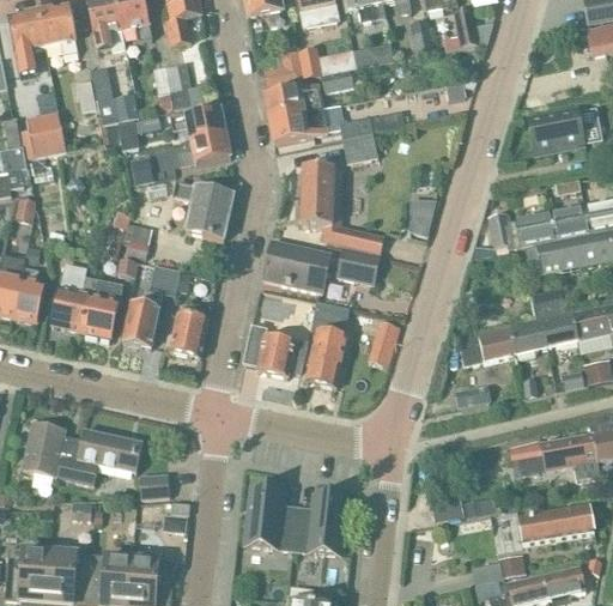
[(87,0),(95,37),(97,49),(125,43),(122,31),(116,0),(87,0)]
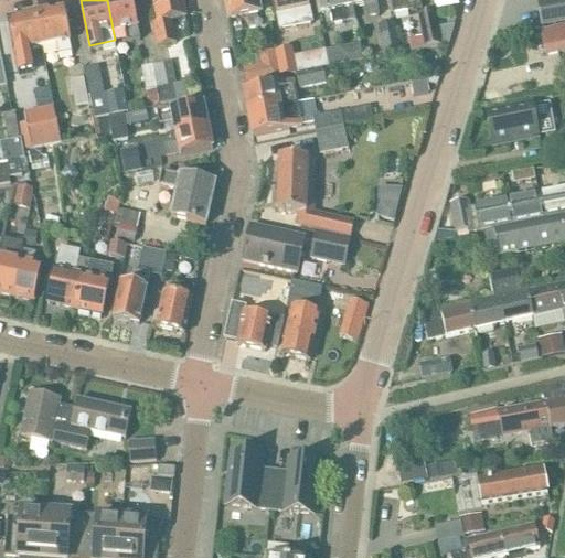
[(107,0),(113,29),(125,27),(127,38),(140,35),(132,0),(107,0)]
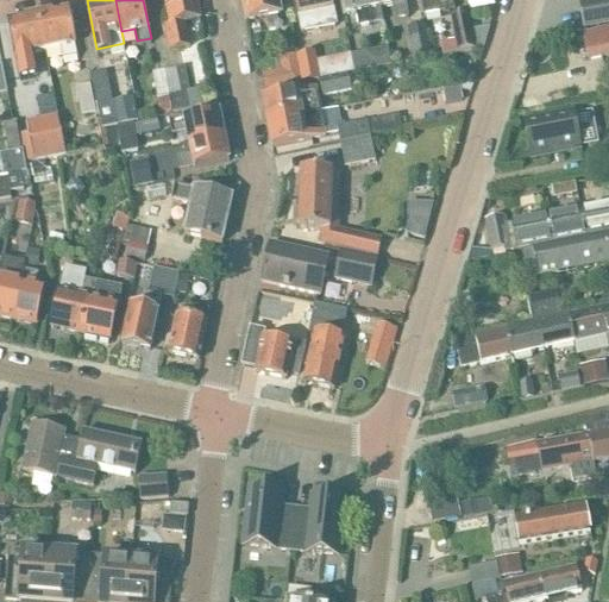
[(170,45),(190,41),(186,18),(200,14),(196,0),(165,0),(170,19),(164,20),(170,45)]
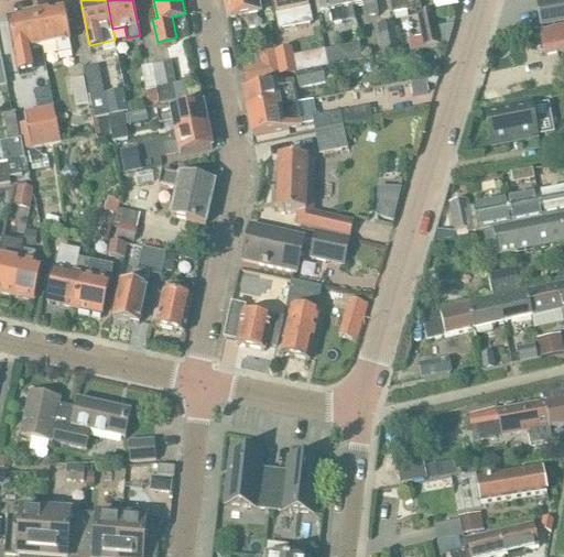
[(224,0),(227,13),(260,6),(259,0),(224,0)]
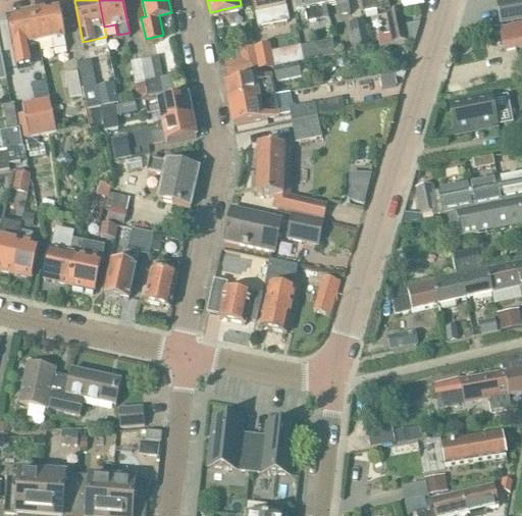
[(253,0),(256,10),(259,23),(288,18),(285,4),(284,0),(253,0)]
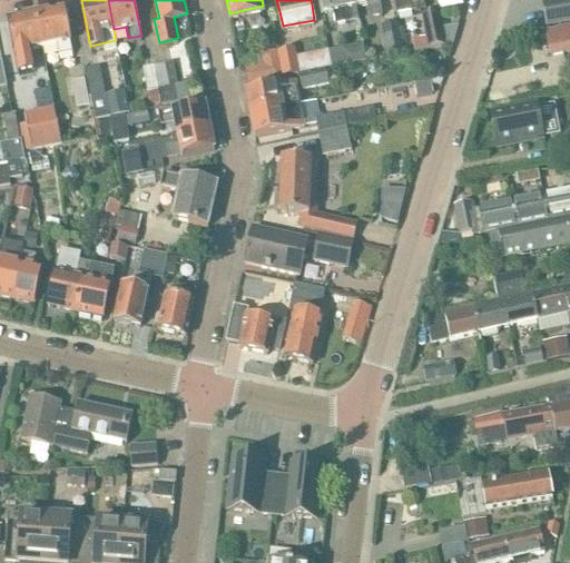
[(359,16),(356,3),(355,0),(318,0),(321,9),(333,7),(334,9),(333,9),(335,20),(349,18),(359,16)]
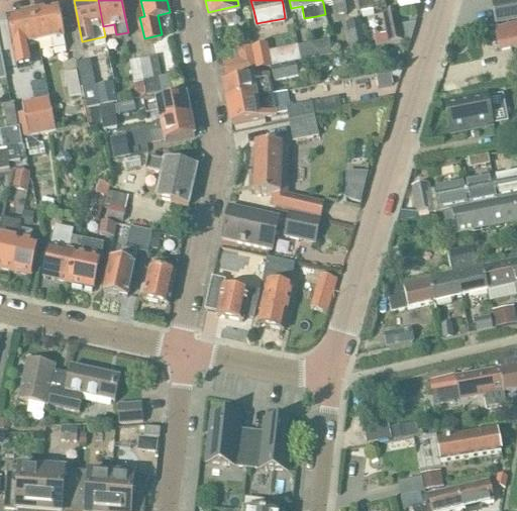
[(322,0),(323,3),(333,1),(335,12),(346,10),(345,0),(322,0)]
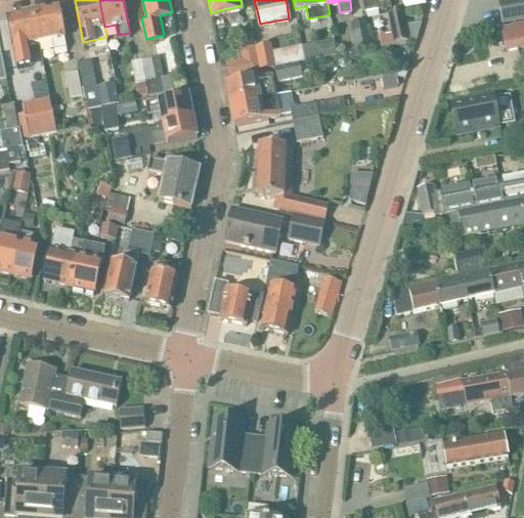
[(364,8),(378,6),(391,4),(390,0),(363,0),(364,8)]
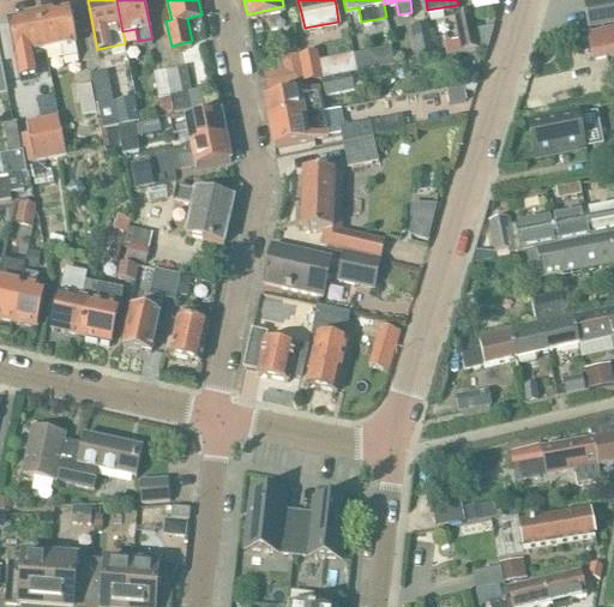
[(584,0),(588,23),(613,18),(613,0),(584,0)]
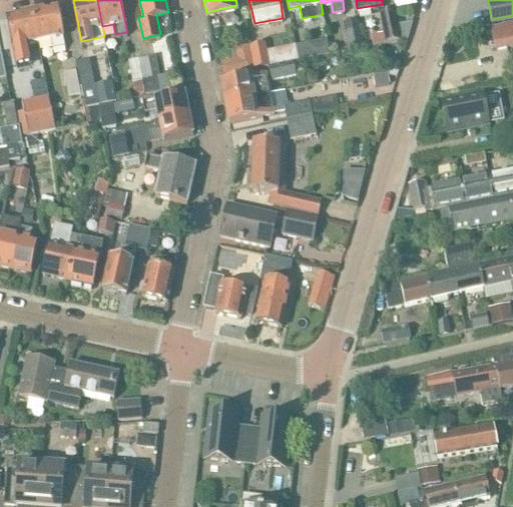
[(32,8),(38,39),(50,36),(52,46),(64,44),(62,34),(63,34),(57,3),(32,8)]
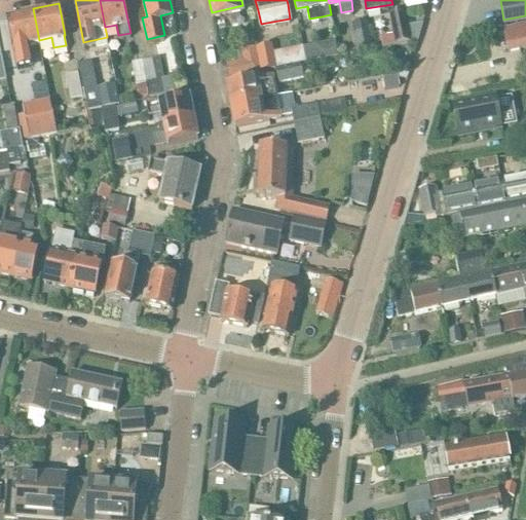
[(26,42),(39,40),(33,8),(7,13),(14,48),(17,65),(30,63),(26,42)]
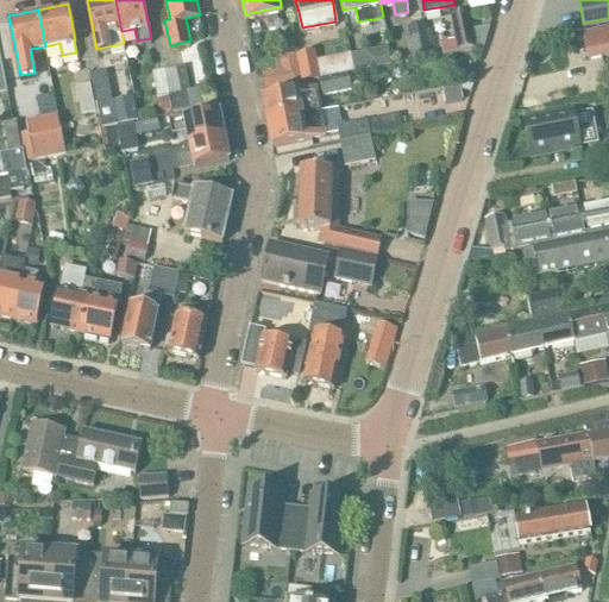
[(457,48),(473,44),(468,10),(450,13),(457,48)]
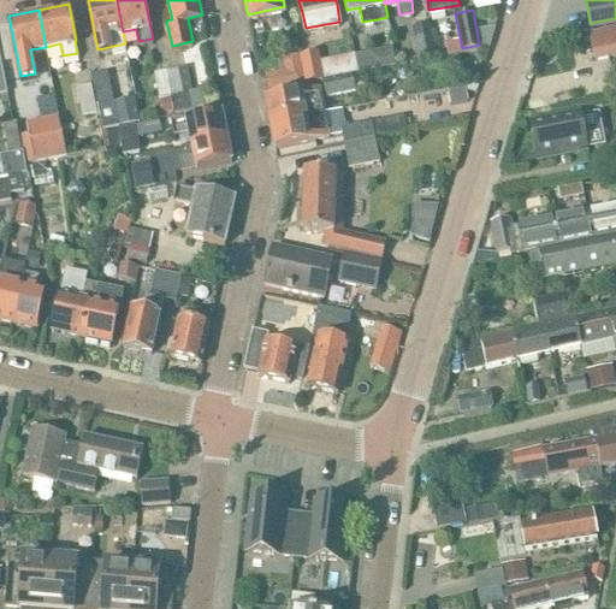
[(419,55),(436,53),(428,19),(413,23),(419,55)]
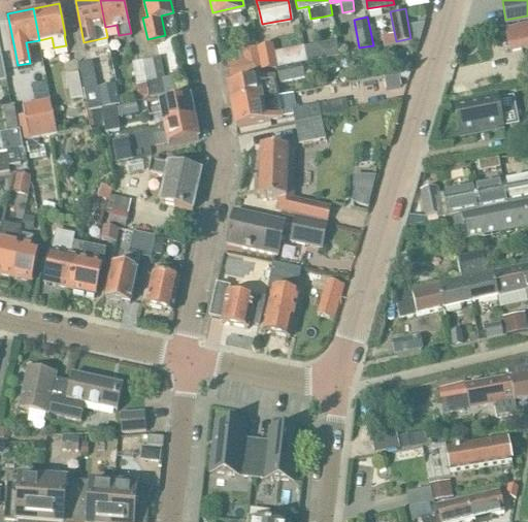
[(411,37),(420,36),(425,19),(408,22),(411,37)]
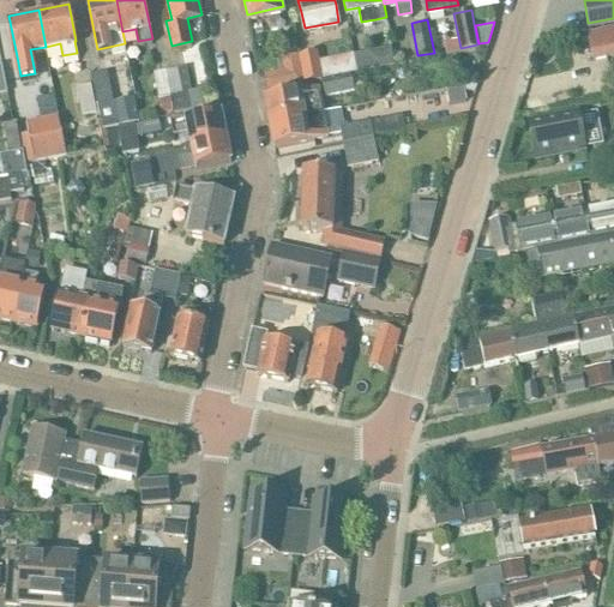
[(594,55),(613,50),(613,49),(613,24),(588,30),(594,55)]
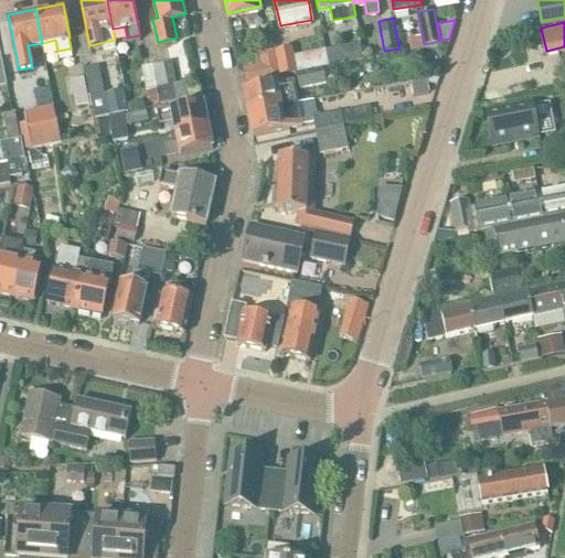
[(328,62),(343,58),(340,44),(326,46),(328,62)]
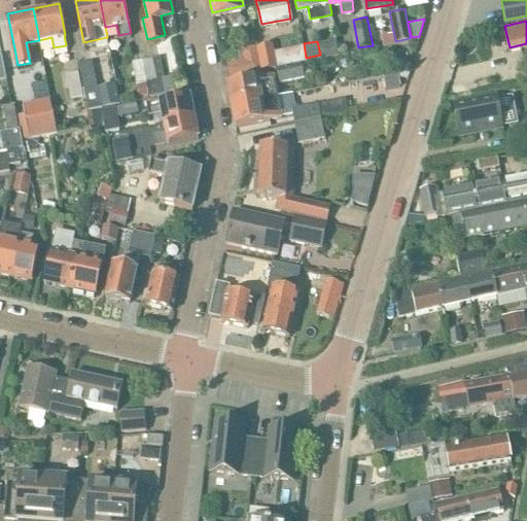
[(230,72),(260,67),(256,42),(242,46),(244,57),(226,61),(230,72)]
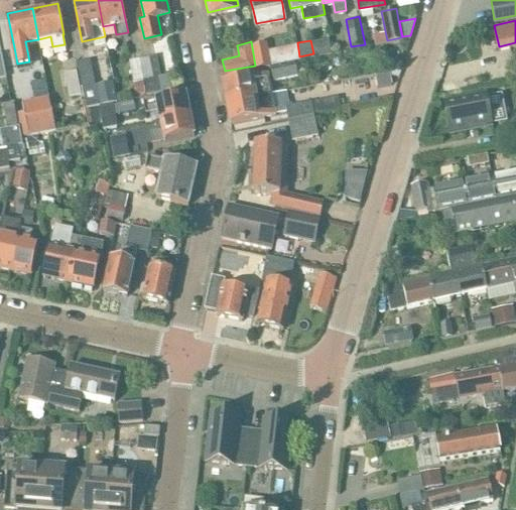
[(256,66),(270,62),(266,41),(252,43),(256,66)]
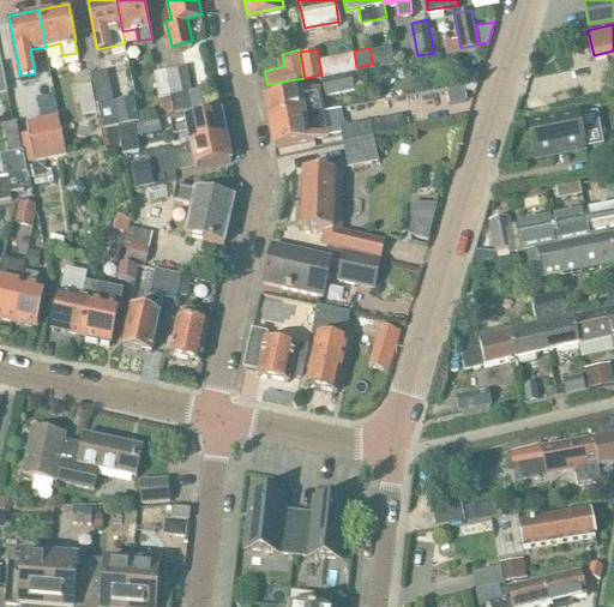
[(168,65),(154,67),(158,92),(170,90),(174,107),(176,107),(194,102),(191,86),(186,61),(168,65)]
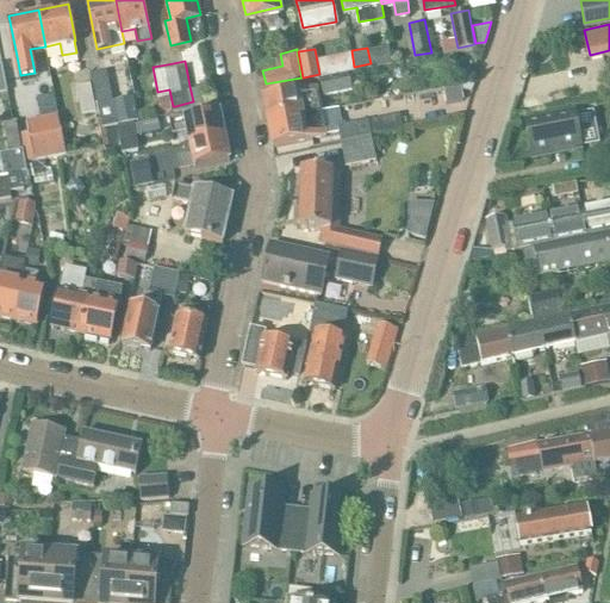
[(323,92),(352,86),(348,69),(319,75),(323,92)]
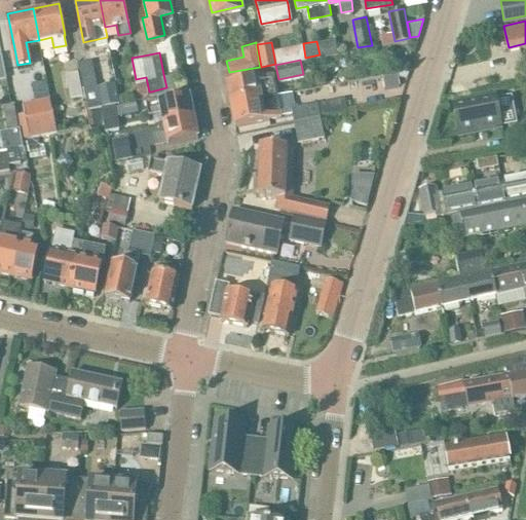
[(78,68),(65,70),(70,95),(82,91),(81,82),(78,68)]
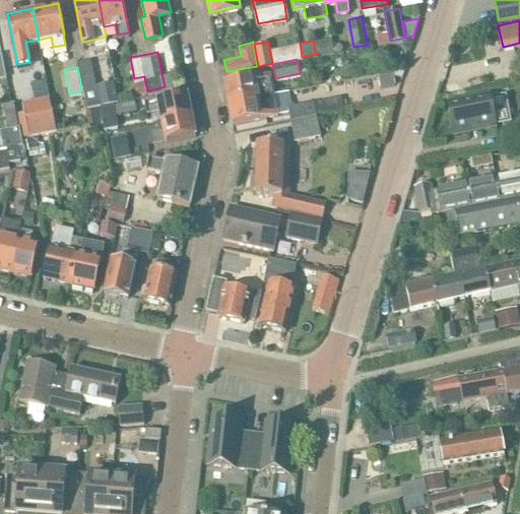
[(378,72),(380,84),(395,82),(393,69),(378,72)]
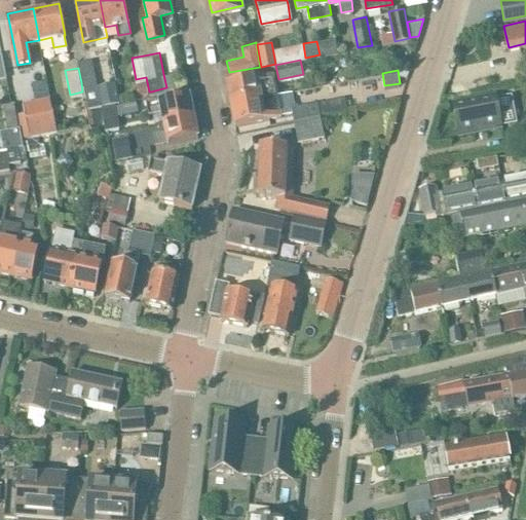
[(179,71),(163,74),(166,87),(182,85),(179,71)]
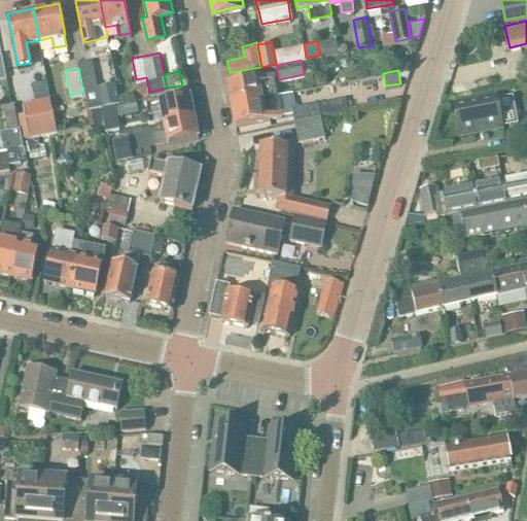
[(231,102),(278,93),(274,76),(275,76),(274,71),(226,81),(231,102)]
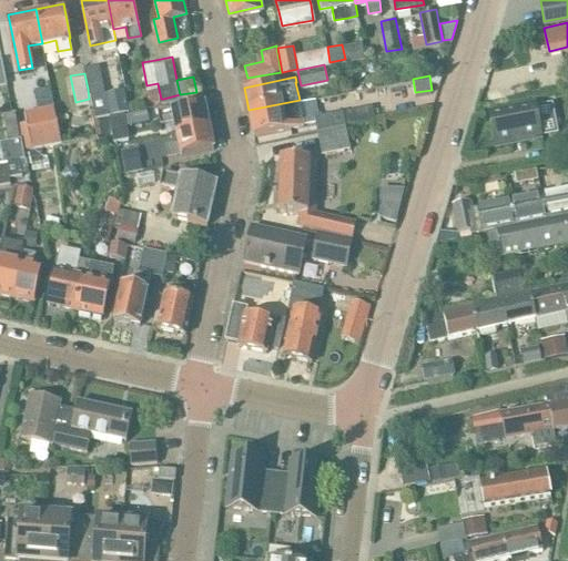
[(103,83),(90,87),(92,98),(94,111),(95,114),(130,108),(127,92),(107,97),(103,83)]
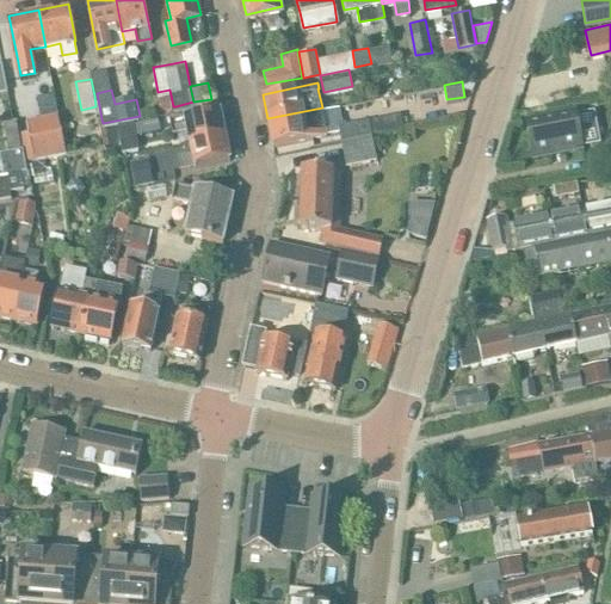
[(168,92),(158,94),(160,108),(171,105),(168,92)]
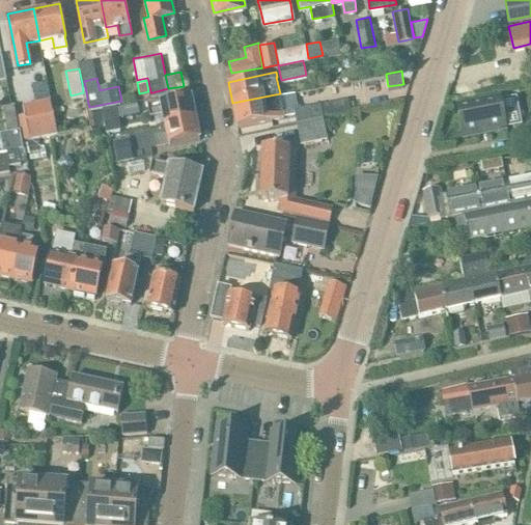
[(164,120),(196,114),(192,93),(160,100),(148,102),(150,113),(162,111),(164,120)]
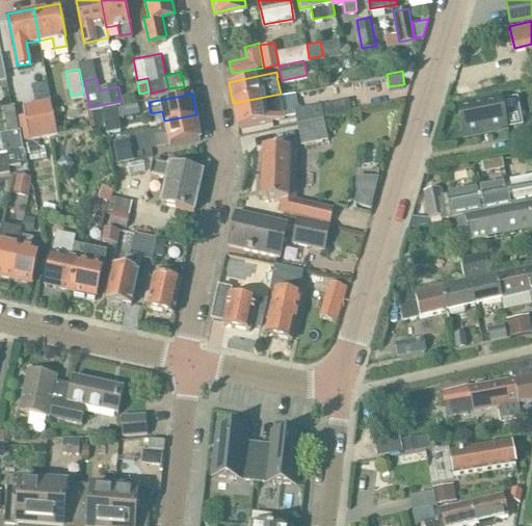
[(281,94),(233,103),(238,125),(286,114),(285,109),(284,109),(281,94)]
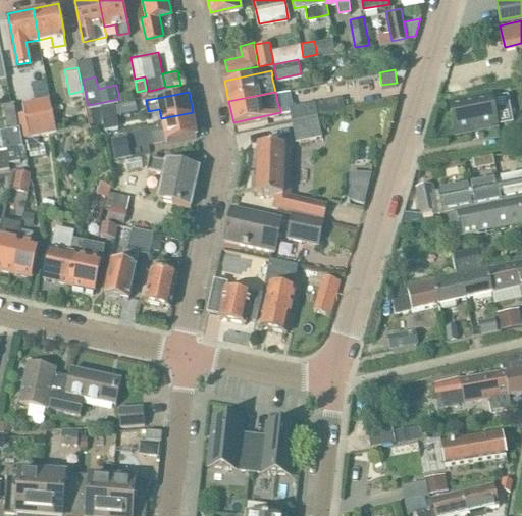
[(456,131),(497,122),(491,92),(450,100),(456,131)]
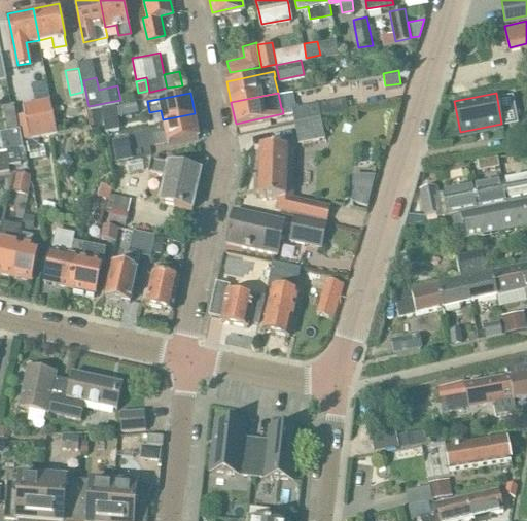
[(350,109),(348,95),(324,99),(326,113),(350,109)]
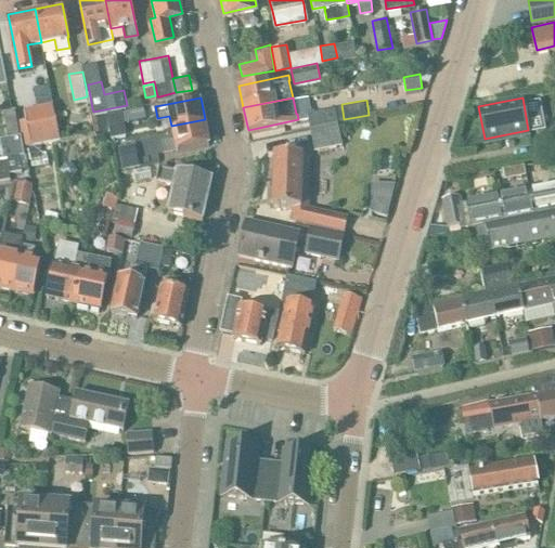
[(143,103),(133,105),(137,117),(145,116),(143,103)]
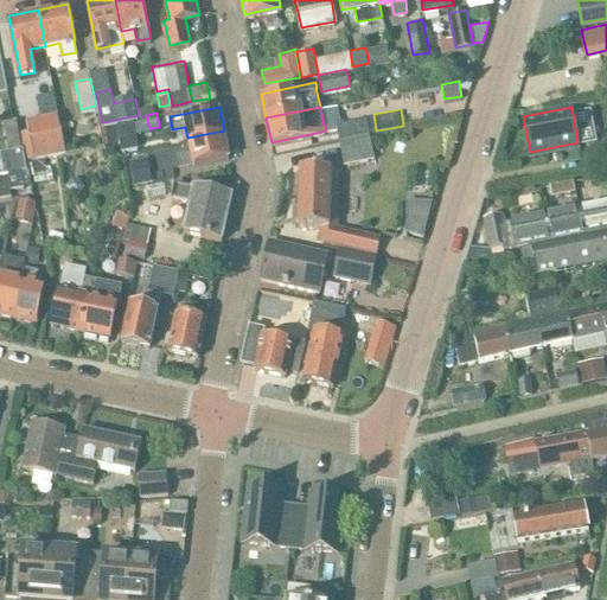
[(344,161),(375,155),(366,116),(336,122),(339,138),(344,161)]
